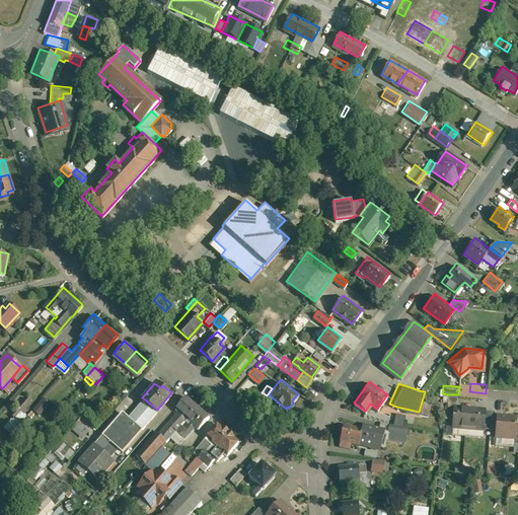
[(24,394),(15,405),(21,411),(30,400),(24,394)]
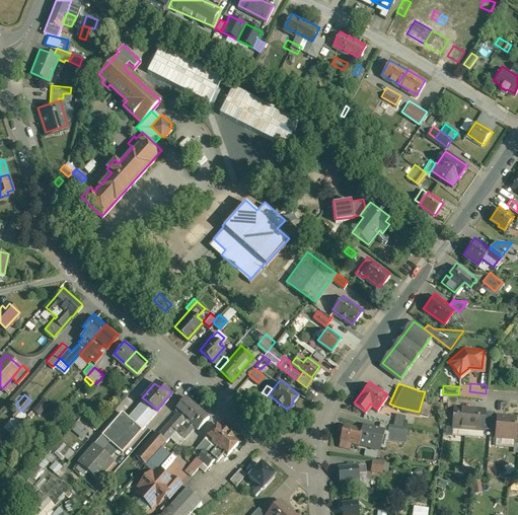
[(186,394),(174,407),(177,410),(182,414),(186,417),(197,405),(186,394)]
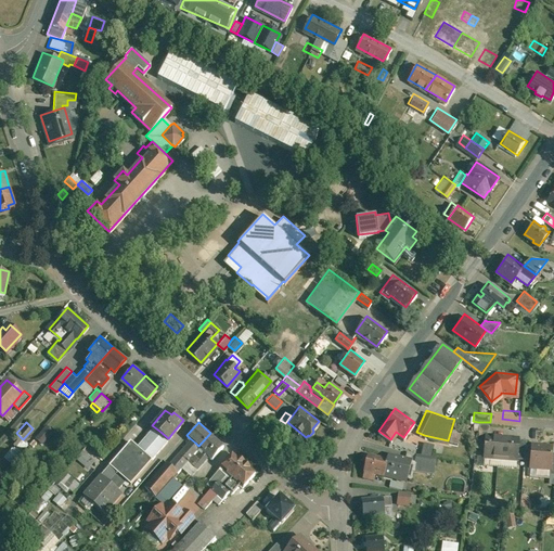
[(52,430),(44,423),(34,436),(41,443),(52,430)]
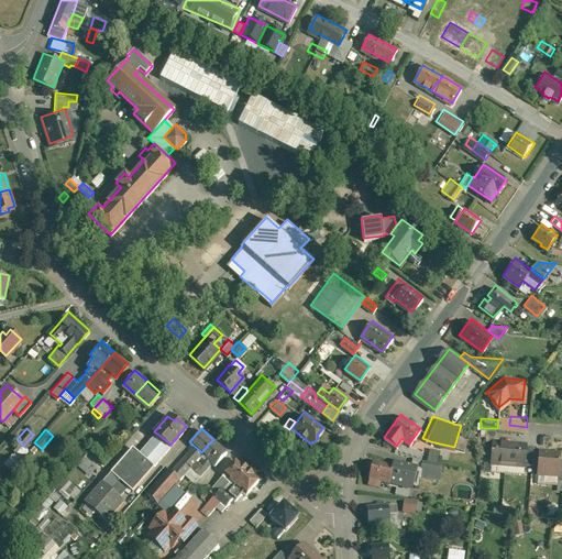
[(155,431),(143,446),(151,452),(155,446),(163,438),(155,431)]
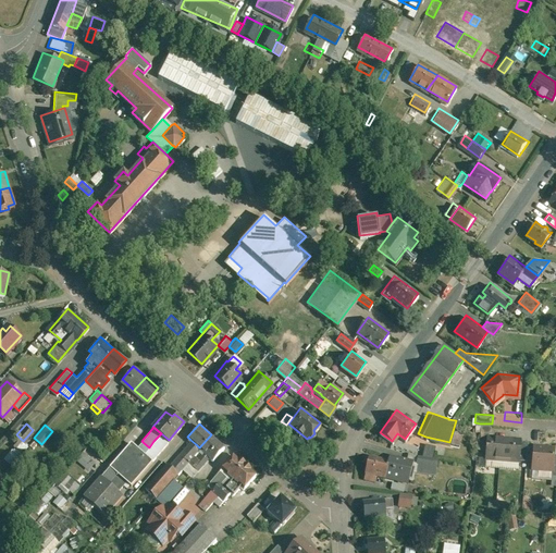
[(224,445),(211,434),(199,447),(204,451),(197,457),(194,454),(188,461),(197,468),(208,455),(212,458),(224,445)]
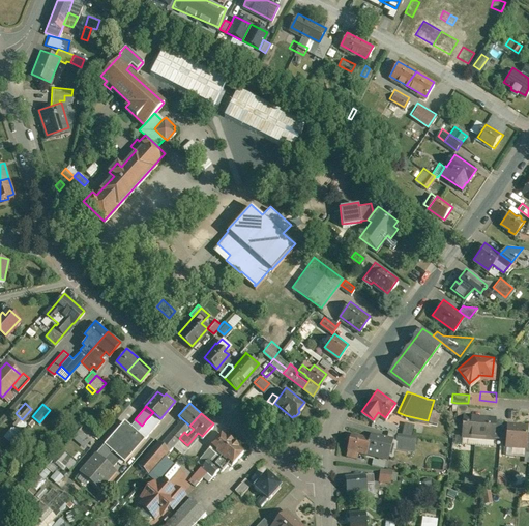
[(474,415),(464,414),(462,433),(493,436),(494,416),(483,416),(482,415),(475,414),(474,415)]
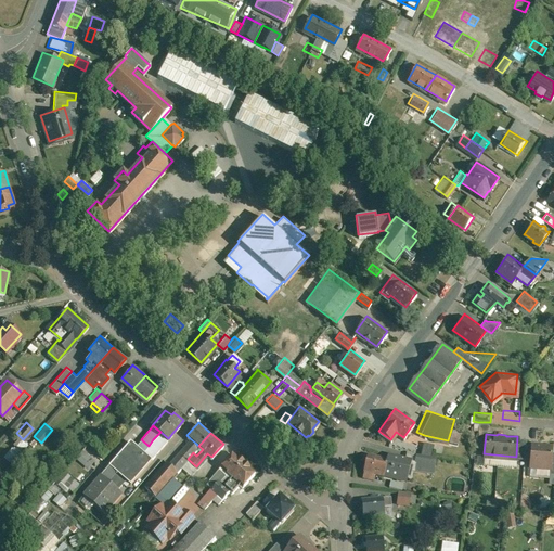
[(525,437),(517,436),(516,457),(524,457),(525,437)]
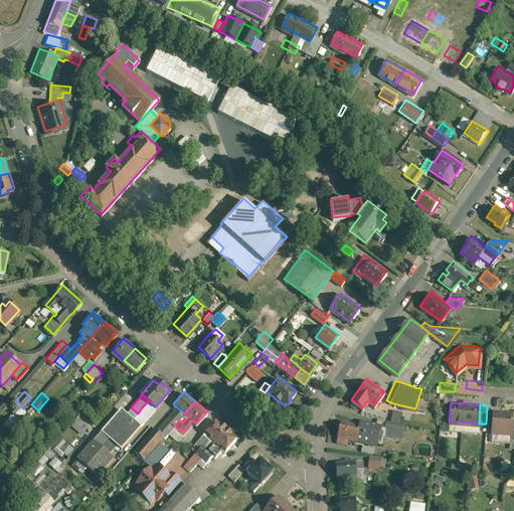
[(176,406),(159,426),(160,427),(157,430),(163,435),(163,436),(164,437),(179,419),(182,415),(179,412),(181,410),(176,406)]
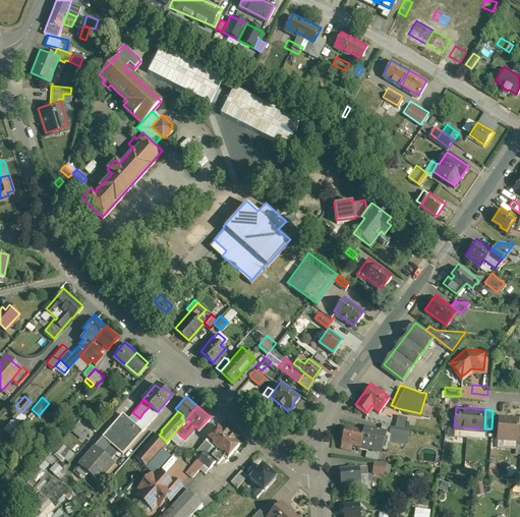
[(122,412),(102,435),(108,440),(118,449),(122,452),(142,428),(128,416),(122,412)]
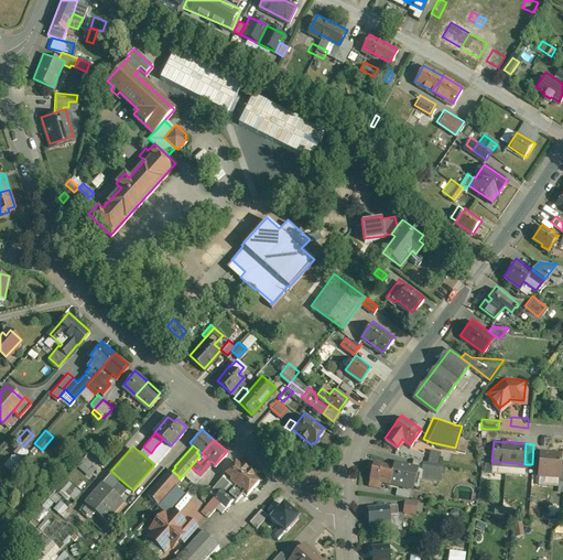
[(151,453),(143,447),(139,451),(154,464),(159,459),(151,453)]
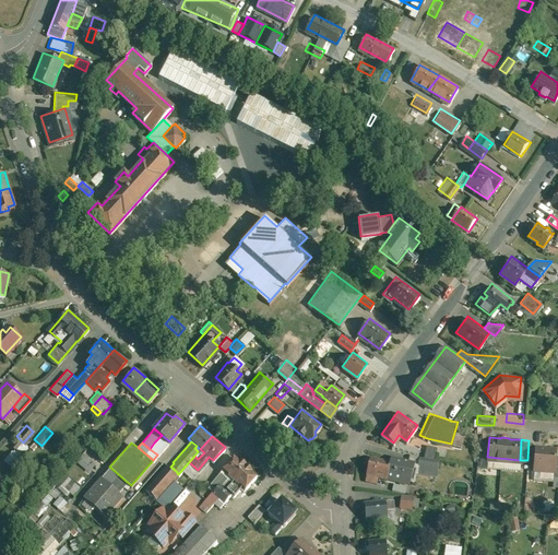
[(162,449),(154,443),(150,449),(157,455),(162,449)]
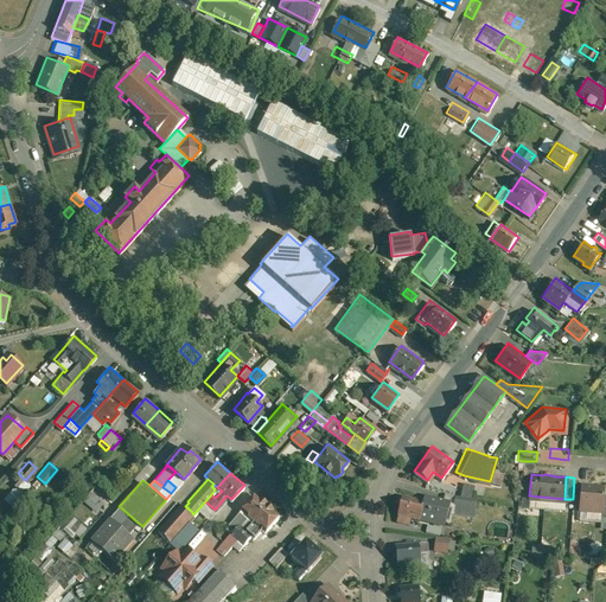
[(472,484),(463,481),(460,493),(470,495),(472,484)]
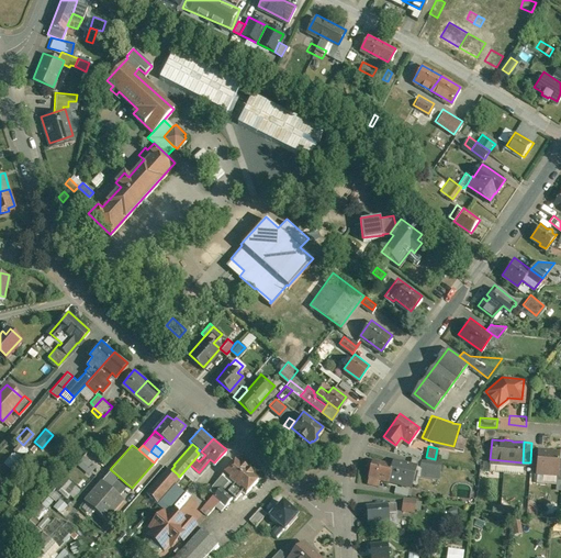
[(559,449),(538,448),(536,470),(557,471),(558,458),(559,449)]
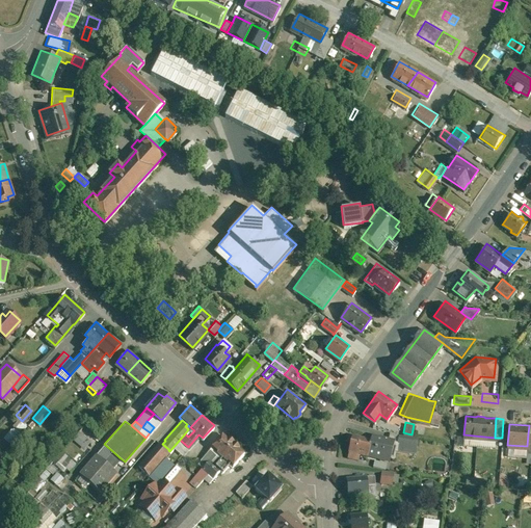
[(88,431),(82,425),(79,429),(85,434),(88,431)]
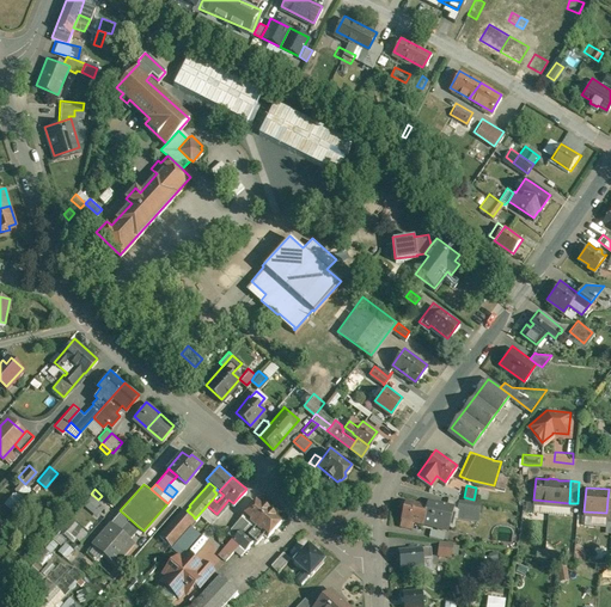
[(103,506),(90,494),(83,502),(96,514),(103,506)]
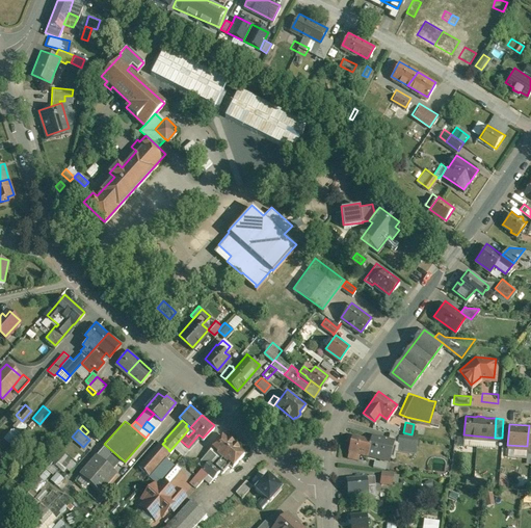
[(222,432),(211,446),(221,455),(233,442),(222,432)]
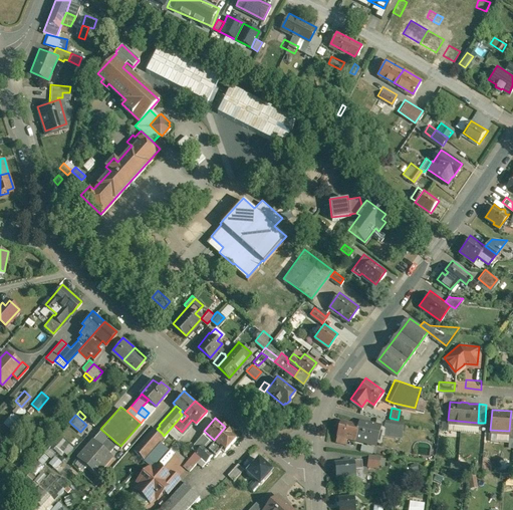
[(357,423),(335,418),(333,423),(337,424),(335,433),(353,437),(354,435),(357,423)]
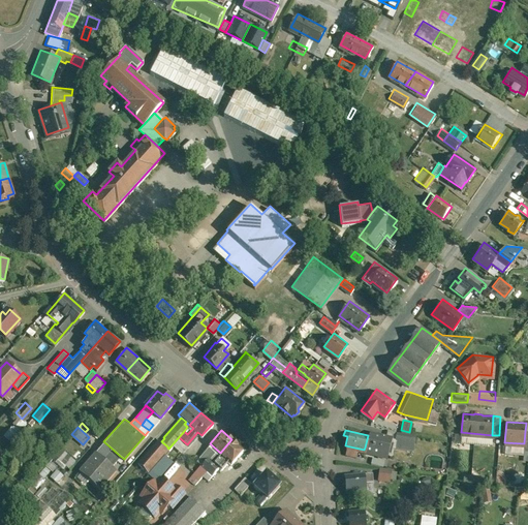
[(390,436),(369,431),(368,435),(365,448),(385,453),(390,436)]
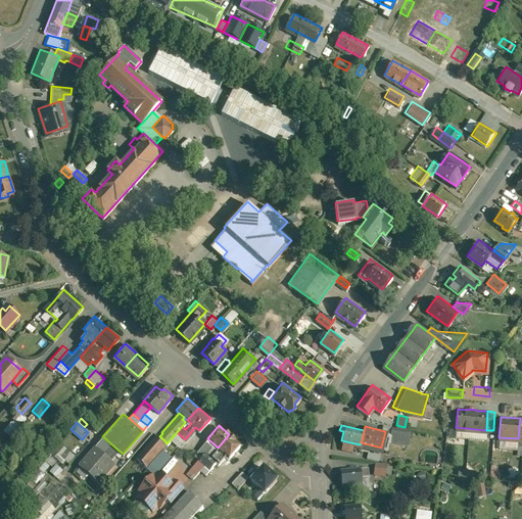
[(410,432),(389,429),(388,440),(408,443),(410,432)]
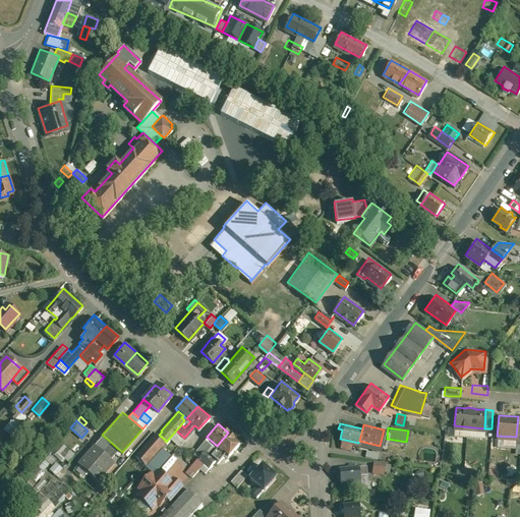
[(156,433),(143,446),(135,455),(146,463),(154,454),(153,454),(165,441),(165,440),(159,435),(156,433)]
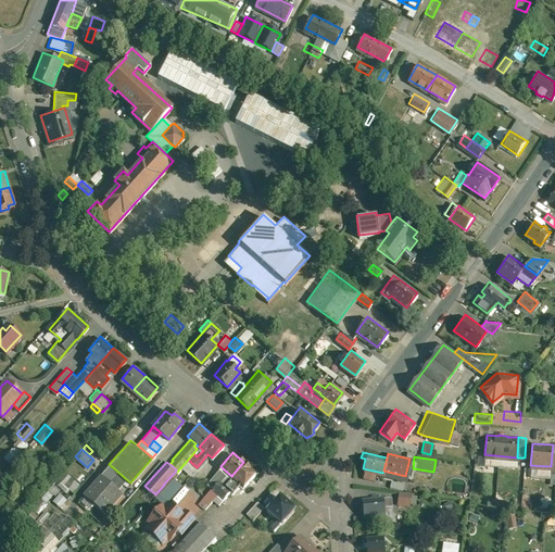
[(243,462),(231,476),(239,484),(242,486),(254,472),(243,462)]
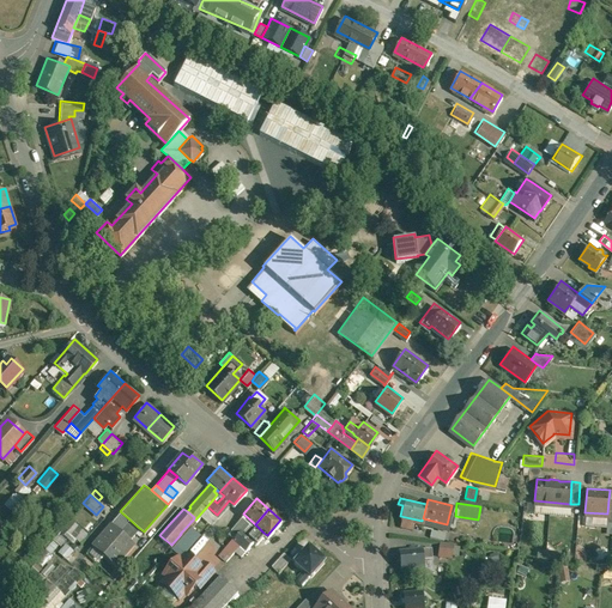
[(236,534),(241,528),(247,534),(255,524),(243,514),(230,528),(236,534)]
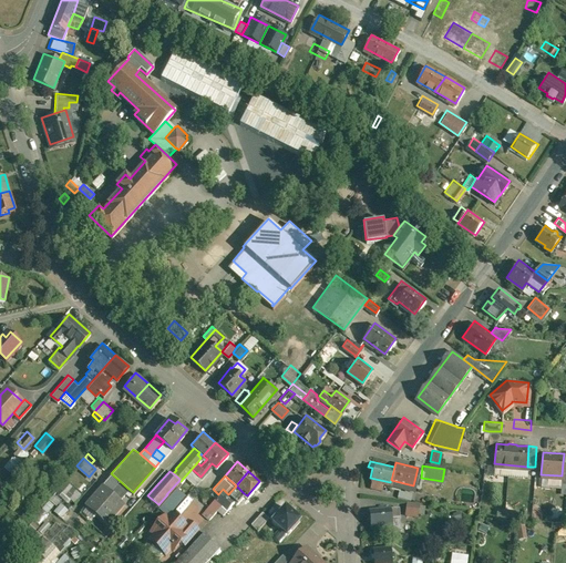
[(129,489),(117,479),(109,489),(120,498),(129,489)]
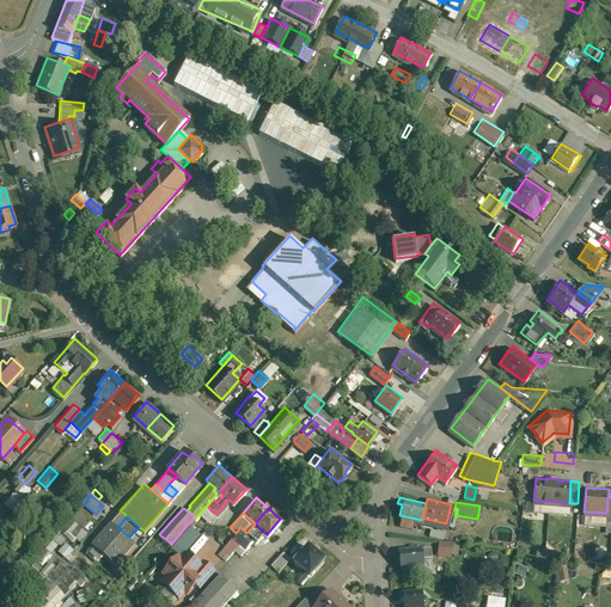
[(86,531),(73,520),(66,528),(79,539),(86,531)]
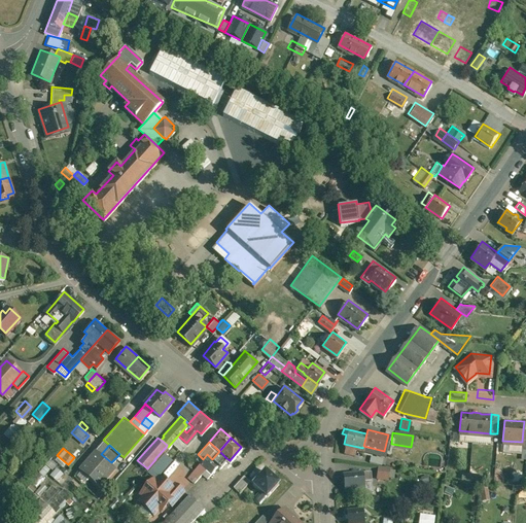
[(101,454),(95,449),(78,467),(99,485),(115,466),(111,462),(101,454)]
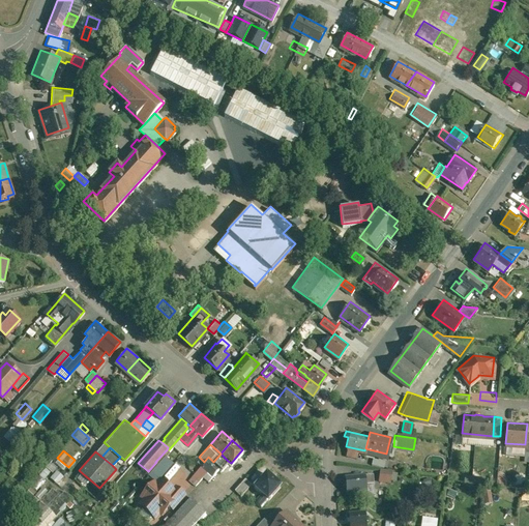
[(172,461),(164,454),(148,472),(156,479),(172,461)]
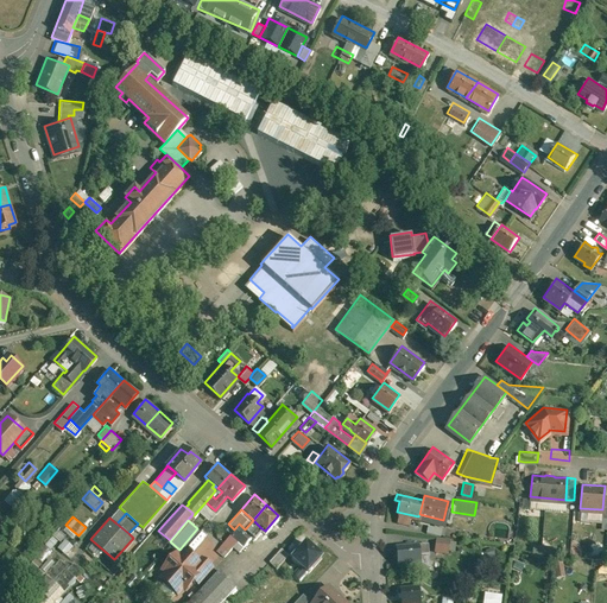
[(261,528),(253,520),(245,529),(251,534),(254,537),(261,528)]
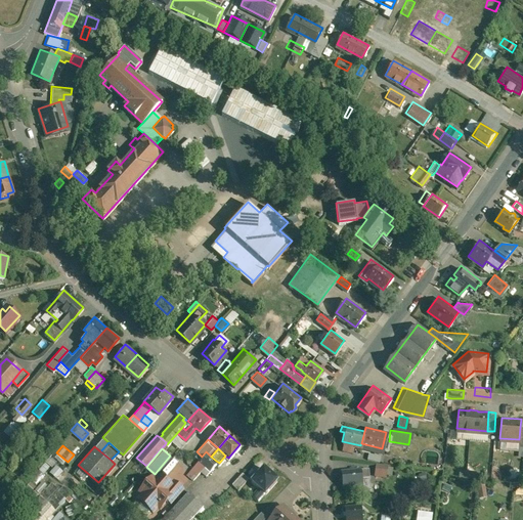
[(202,457),(199,460),(204,465),(211,457),(206,451),(202,457)]
